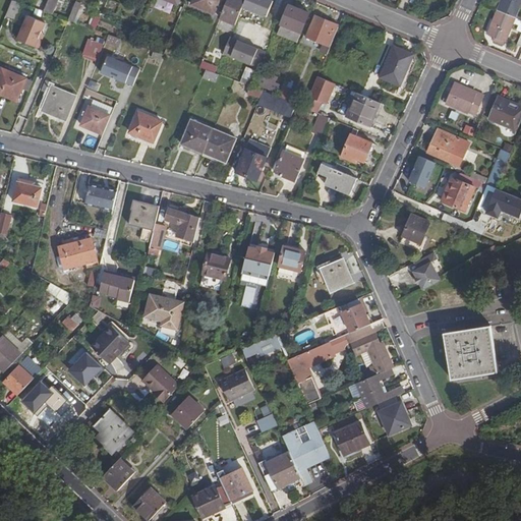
[(48,0),(44,11),(53,14),(58,0),(48,0)]
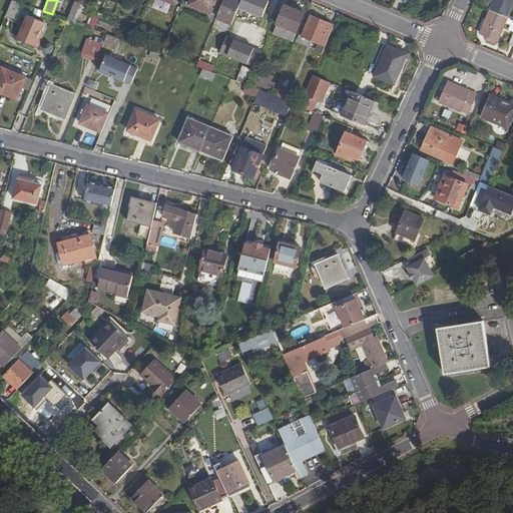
[(216,0),(190,0),(189,3),(211,13),(216,0)]
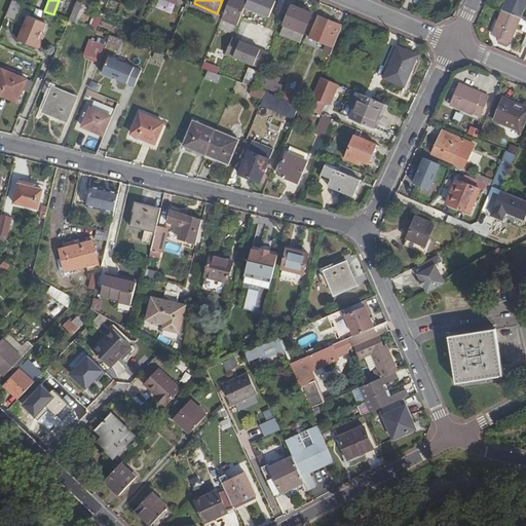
[(230,0),(222,19),(238,26),(246,6),(248,0),(230,0)]
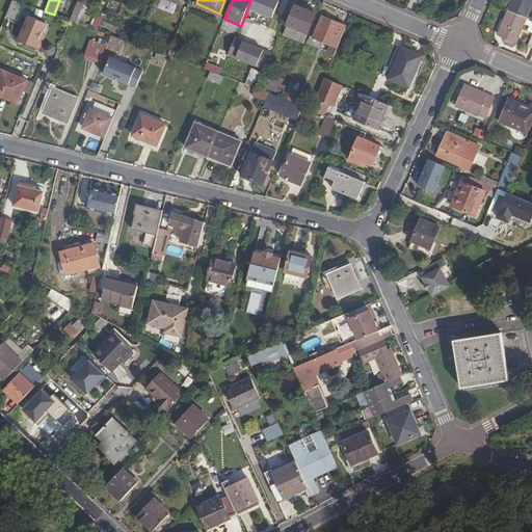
[(250,0),(248,6),(273,17),(280,2),(274,0),(250,0)]
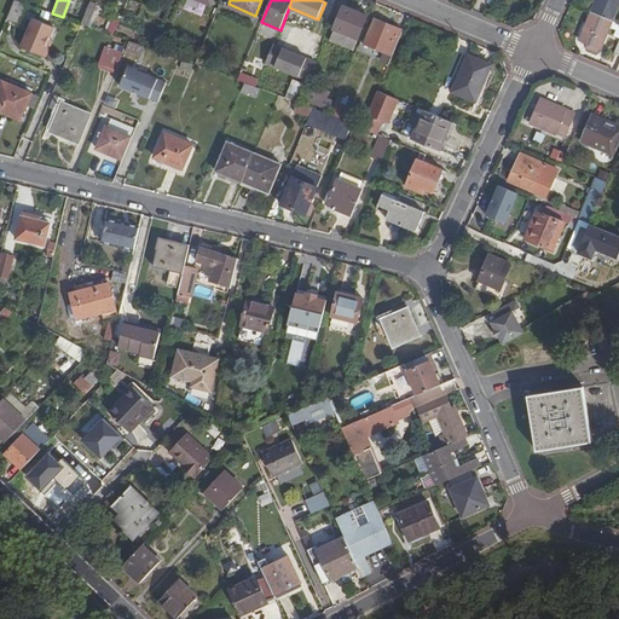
[(618,0),(595,0),(590,13),(611,22),(618,0)]
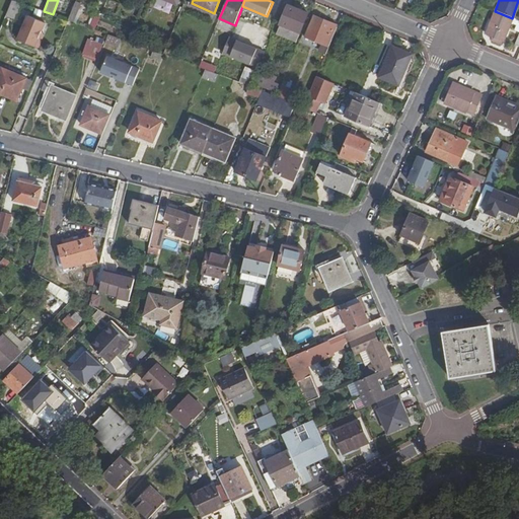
[(21,5),(13,1),(7,15),(15,19),(21,5)]
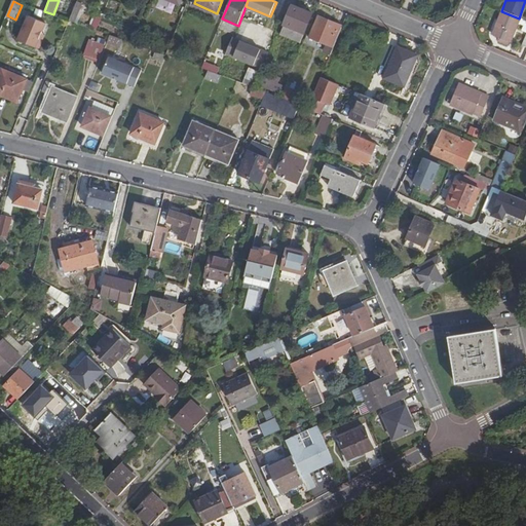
[(82,4),(78,2),(70,22),(75,23),(82,4)]
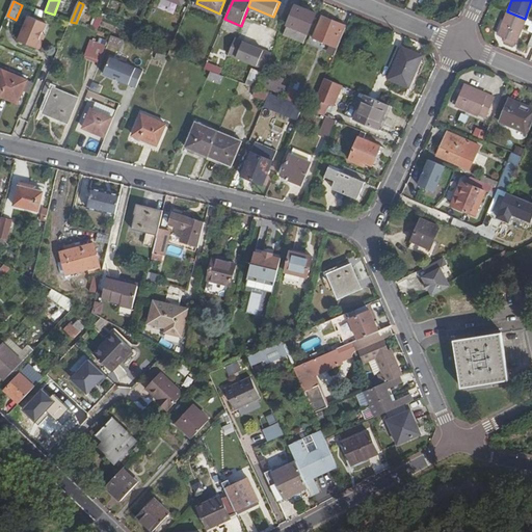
[(308,33),(316,15),(296,6),(288,25),(308,33)]
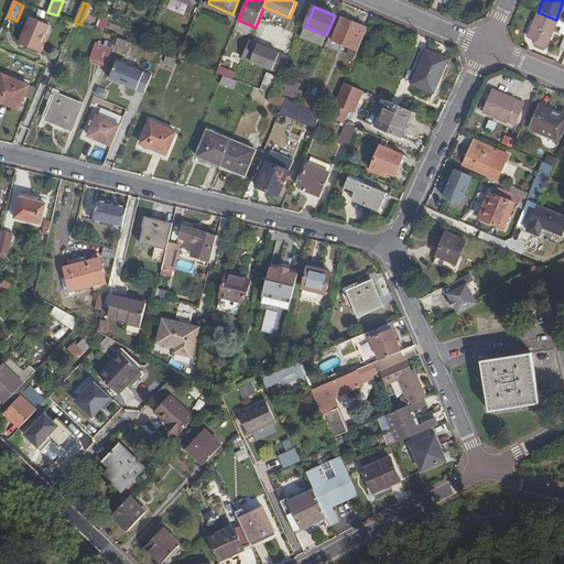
[(372,15),(365,12),(359,25),(367,29),(372,15)]
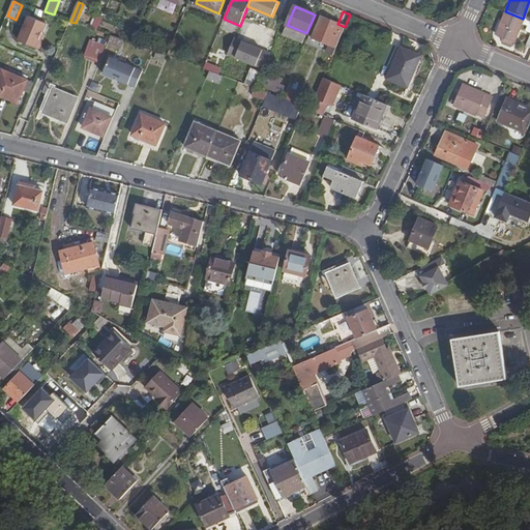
[(512,42),(523,19),(505,11),(496,35),(512,42)]
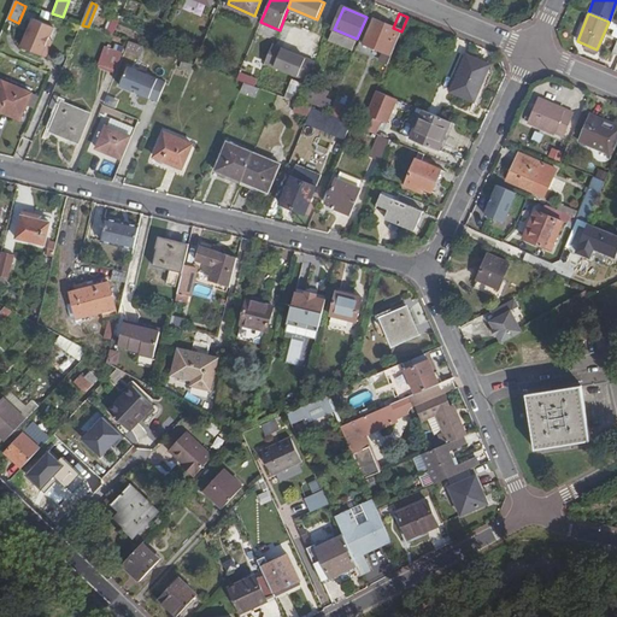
[(107,31),(117,34),(121,18),(112,16),(107,31)]
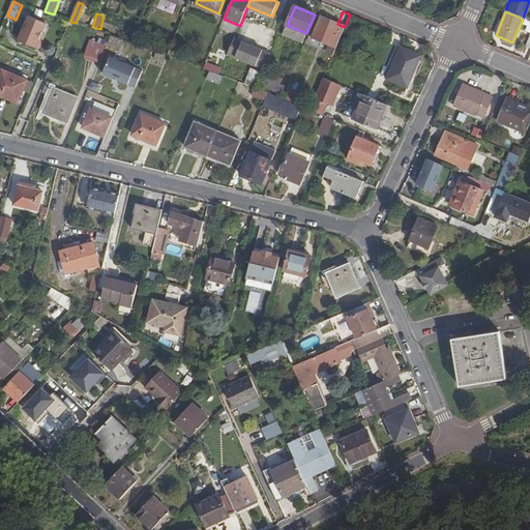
[(42,34),(47,24),(30,17),(19,41),(36,49),(42,34)]
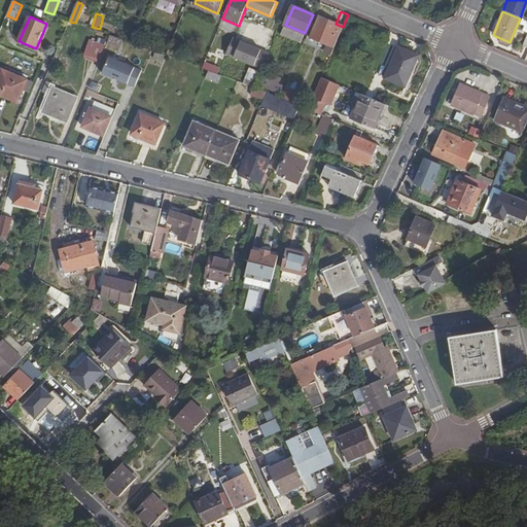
[(335,47),(343,27),(336,24),(319,16),(315,26),(311,37),(335,47)]
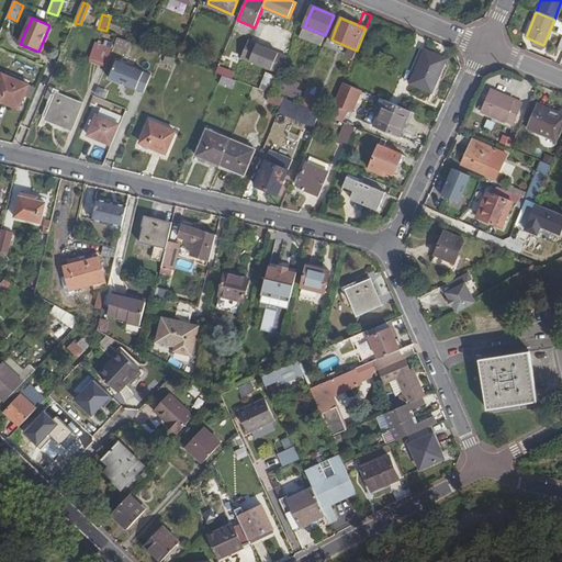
[(49,37),(45,36),(38,52),(43,54),(49,37)]
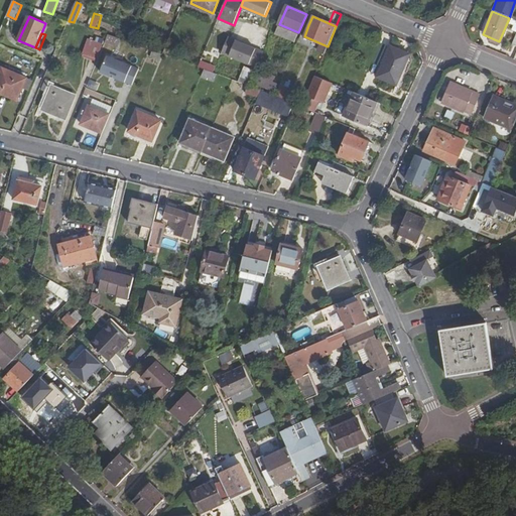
[(119,47),(123,38),(109,33),(106,42),(119,47)]
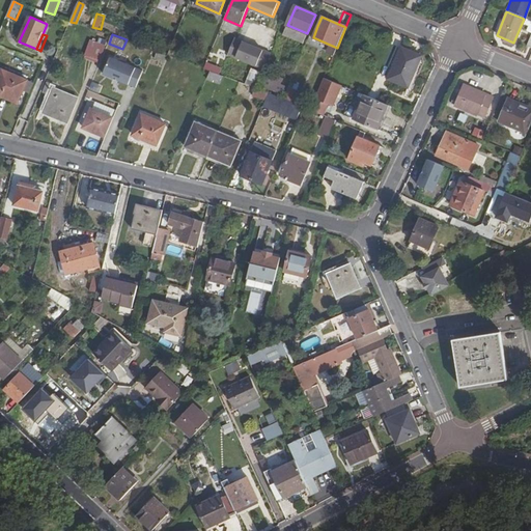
[(234,38),(228,54),(266,71),(272,55),(234,38)]
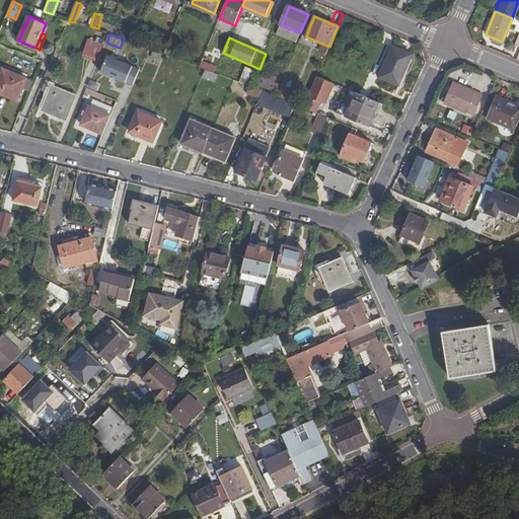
[(83,55),(97,60),(103,45),(88,40),(83,55)]
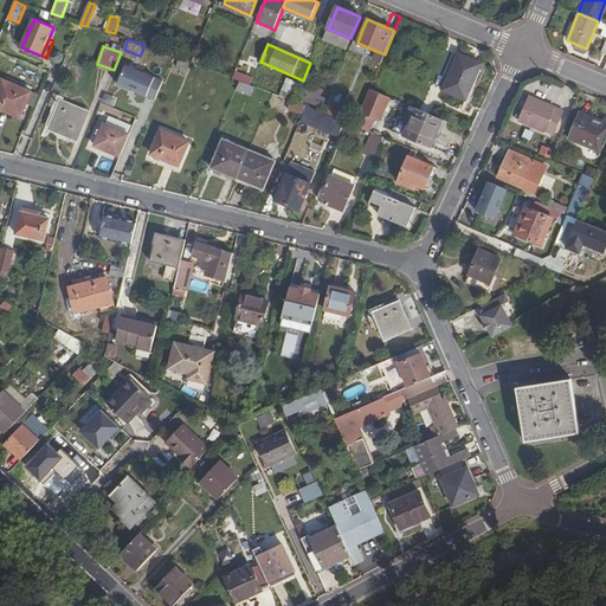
[(458,53),(449,79),(470,88),(472,81),(471,81),(478,63),(458,53)]
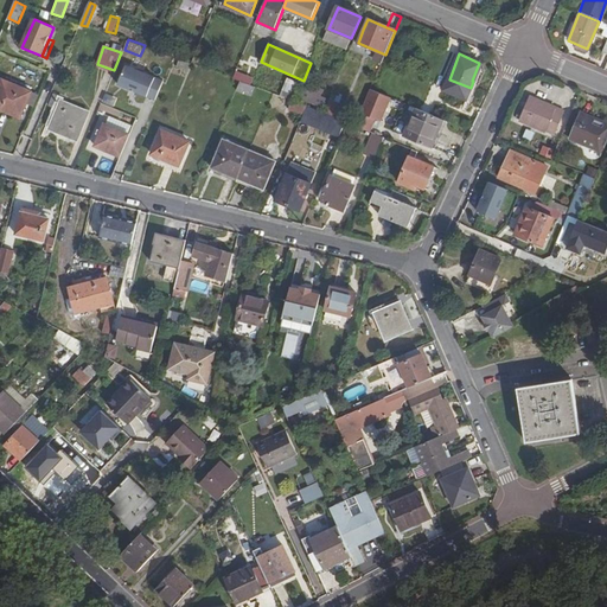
[(163,81),(126,65),(117,85),(155,100),(163,81)]
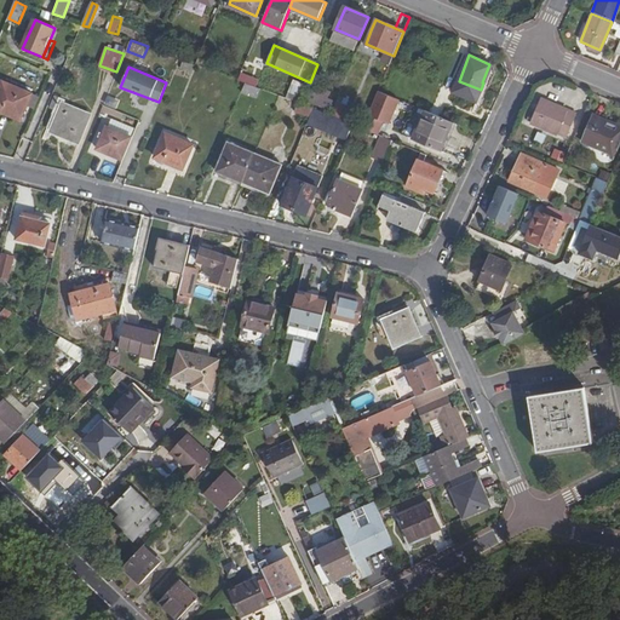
[(32,93),(4,80),(0,89),(0,109),(21,119),(27,104),(36,109),(41,97),(32,93)]
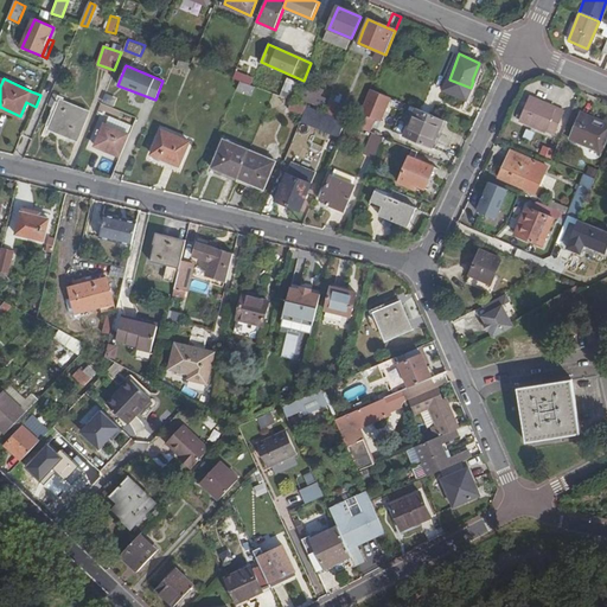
[(295,94),(298,80),(288,78),(285,91),(295,94)]
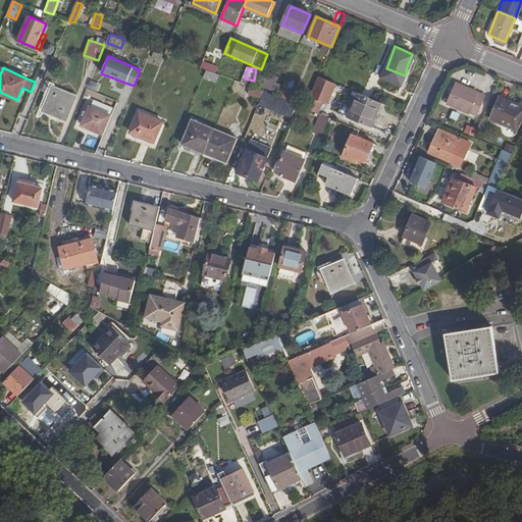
[(401,86),(405,75),(386,68),(381,79),(401,86)]
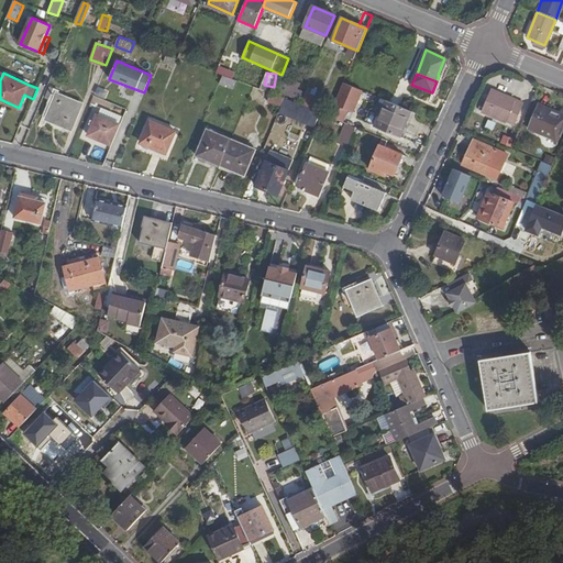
[(232,88),(235,79),(233,78),(223,75),(220,83),(232,88)]
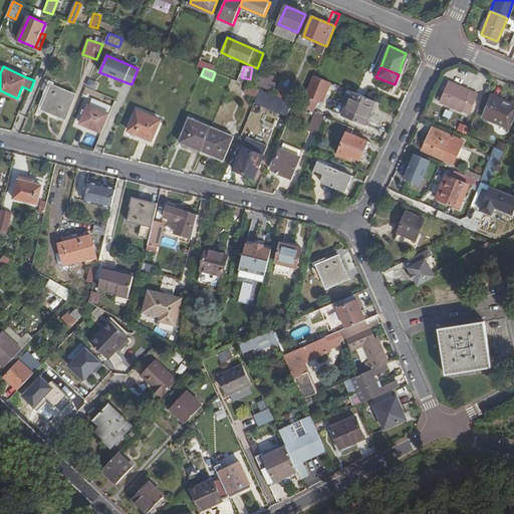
[(274,81),(276,76),(265,71),(262,77),(257,75),(255,82),(274,90),(278,83),(274,81)]
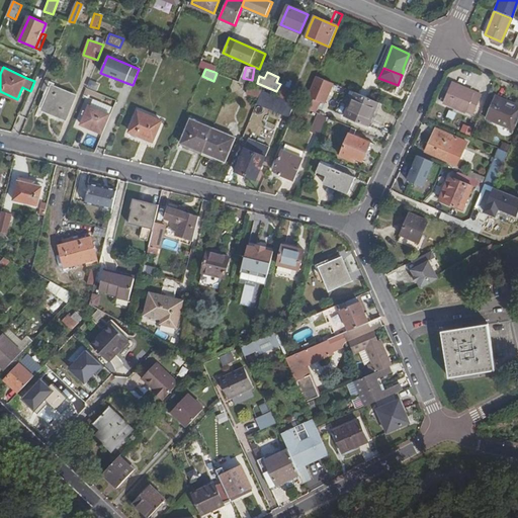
[(317,76),(304,106),(316,111),(320,100),(325,102),(333,83),(317,76)]
